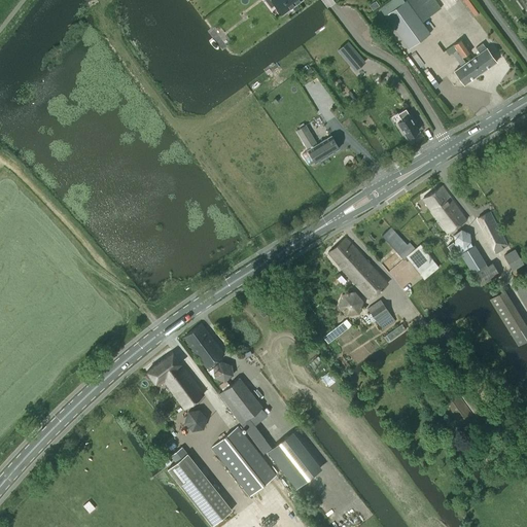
[(270,0),(281,14),(300,0),(270,0)]
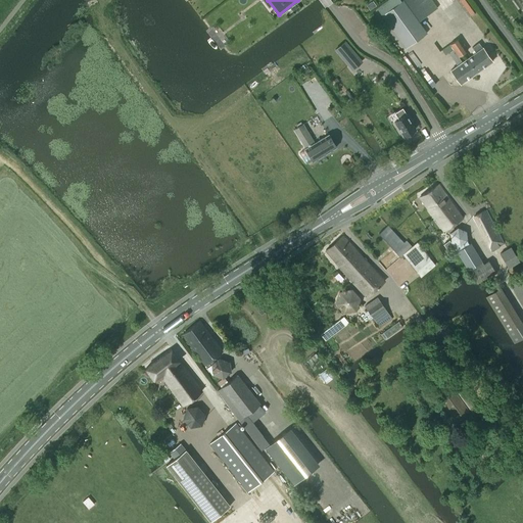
[(382,14),(389,25),(406,48),(417,40),(426,33),(418,21),(401,0),(385,0),(376,7),(382,14)]
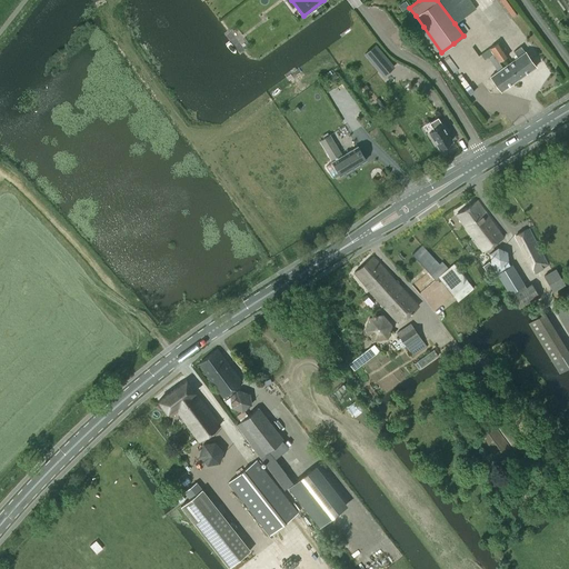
[(437,0),(455,23),(475,9),(469,0),(437,0)]
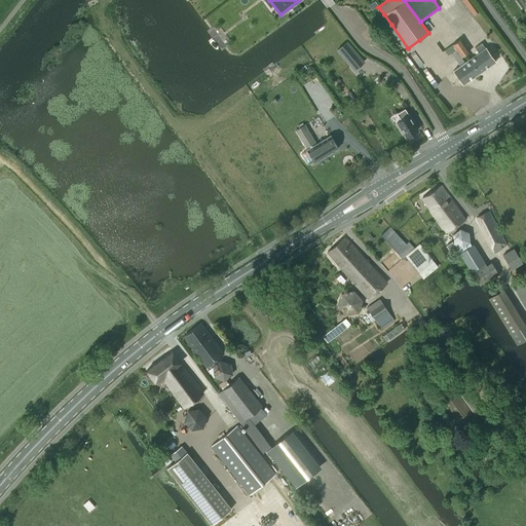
[(460,58),(460,57),(465,53),(470,50),(461,38),(454,43),(453,42),(450,44),(460,58)]
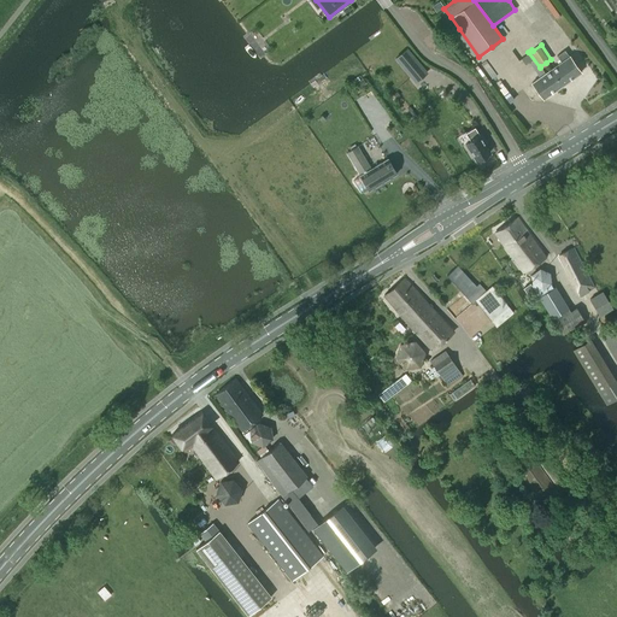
[(562,62),(551,69),(550,70),(562,86),(581,72),(565,51),(557,57),(562,62)]
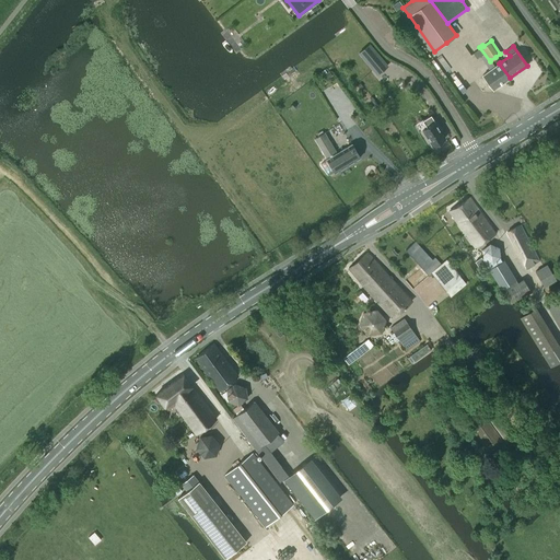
[(486,63),(490,70),(482,76),(493,90),(510,78),(499,63),(494,67),(490,60),(490,61),(479,47),(473,51),(477,58),(480,56),(486,63)]
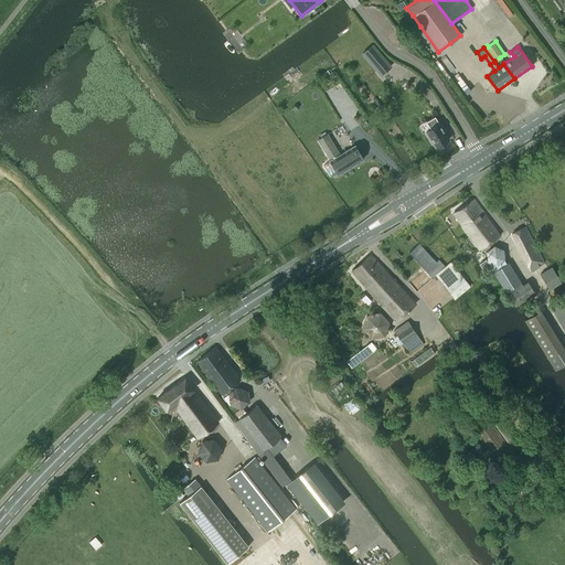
[(376,62),(358,75),(362,82),(365,81),(373,92),(388,80),(385,75),(381,68),(376,62)]
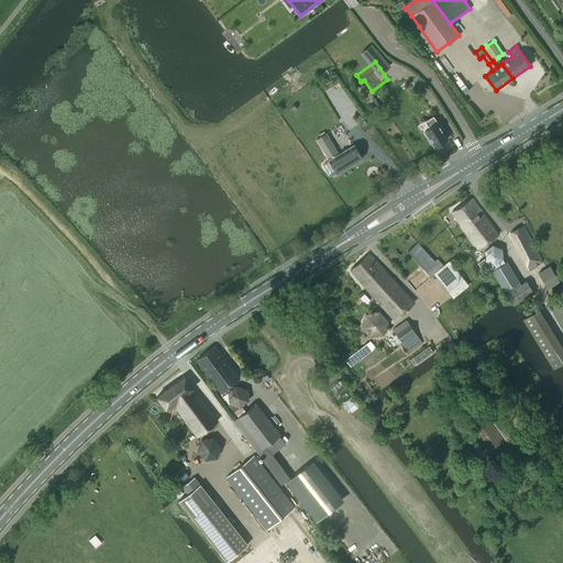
[(424,121),(429,129),(424,131),(434,146),(446,139),(442,131),(443,130),(439,122),(437,123),(432,117),(424,121)]
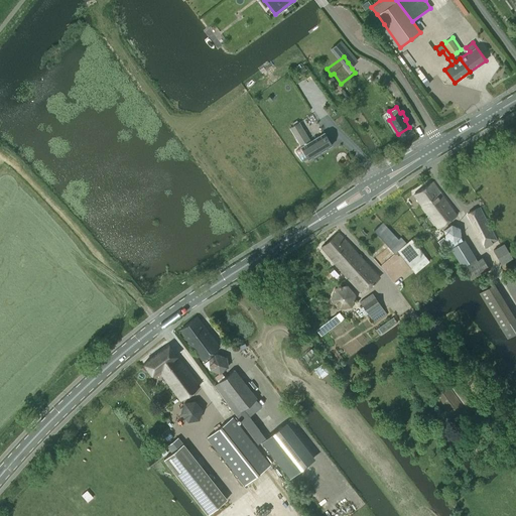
[(309,140),(302,128),(298,123),(290,128),(300,145),(309,140)]
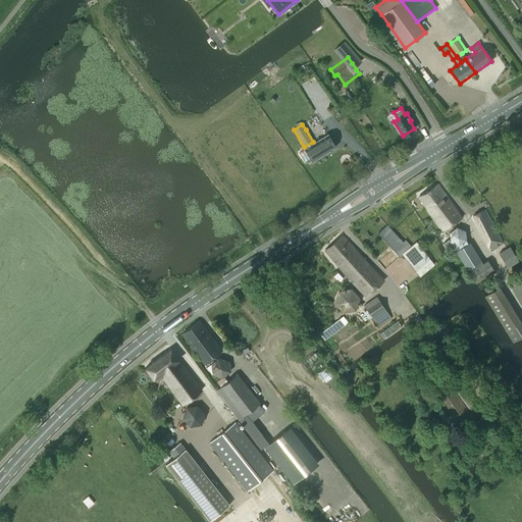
[(305,148),(312,160),(335,147),(327,135),(305,148)]
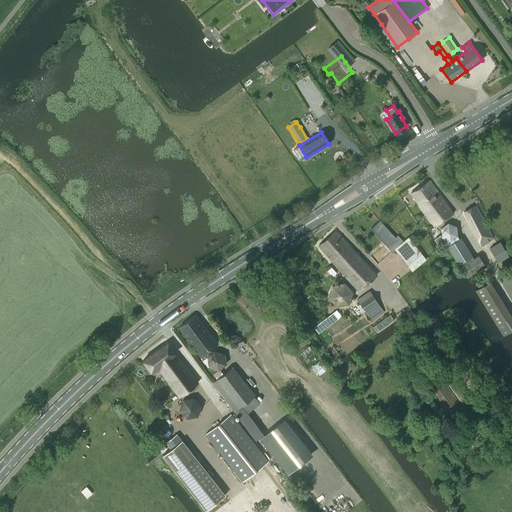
[(430,181),(411,194),(426,215),(434,226),(452,213),(430,181)]
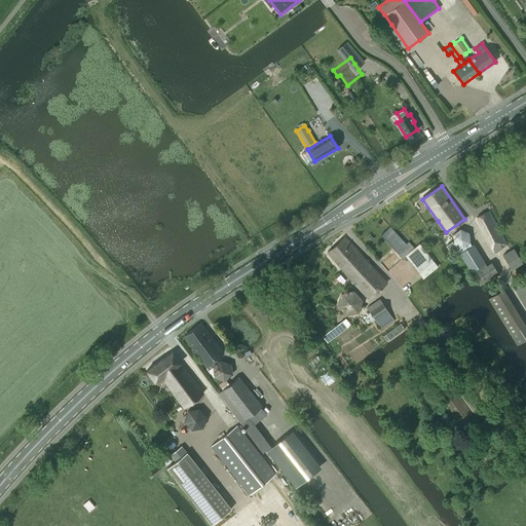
[(495,252),(508,246),(489,211),(476,218),(492,249),(494,251),(495,252)]
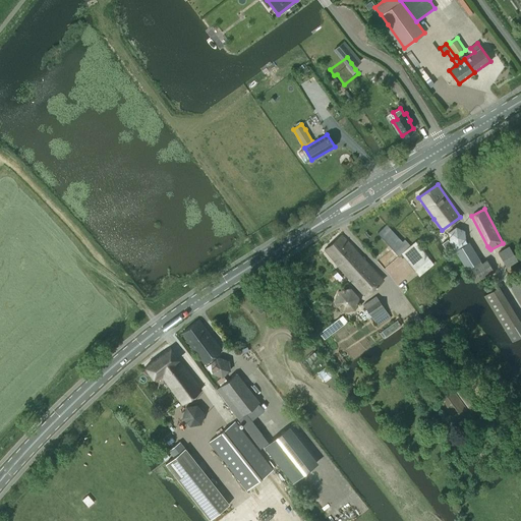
[(379,232),(378,233),(399,255),(401,253),(414,271),(415,270),(429,258),(415,241),(411,244),(410,245),(405,239),(402,241),(400,238),(387,225),(379,232)]
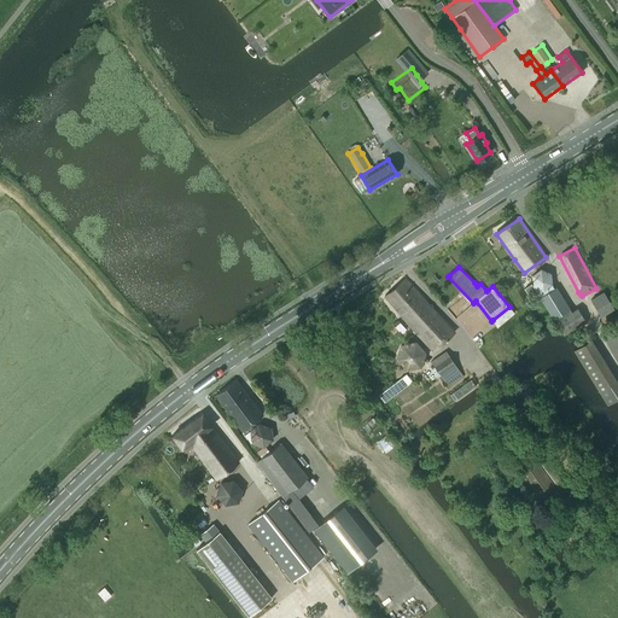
[(540,268),(531,275),(532,286),(535,290),(540,298),(563,332),(563,334),(564,333),(586,320),(577,308),(571,312),(569,309),(555,287),(554,289),(554,287),(552,285),(551,273),(540,268)]
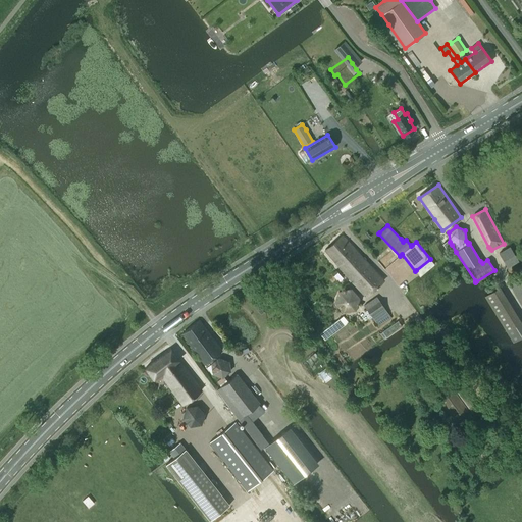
[(332,259),(366,296),(383,280),(342,236),(325,251),(332,259)]
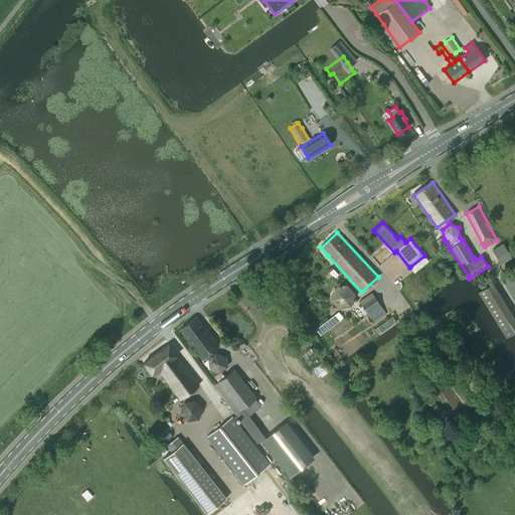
[(443,236),(437,240),(440,245),(442,244),(444,243),(446,241),(444,238),(443,236)]
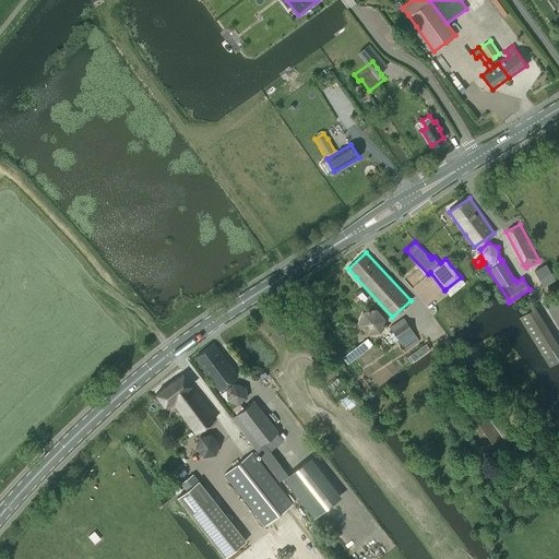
[(546,263),(534,271),(543,285),(543,286),(555,280),(555,278),(546,263)]
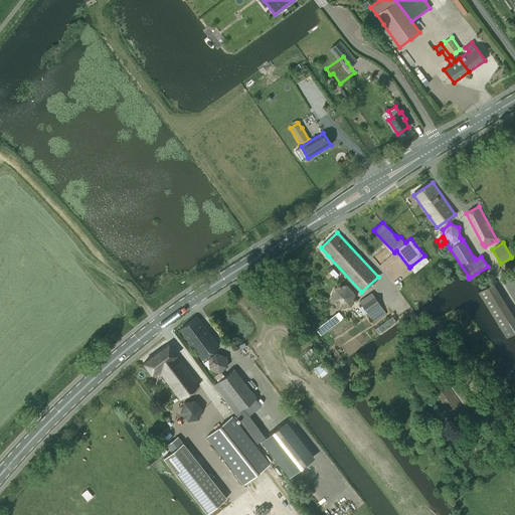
[(481,290),(479,291),(500,326),(506,337),(510,334),(512,333),(514,331),(514,320),(514,318),(492,283),(487,286),(481,290)]
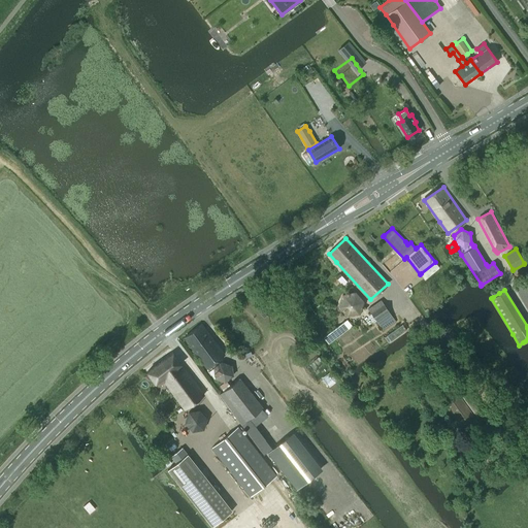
[(340,305),(347,315),(360,312),(363,301),(355,291),(342,294),(340,305)]
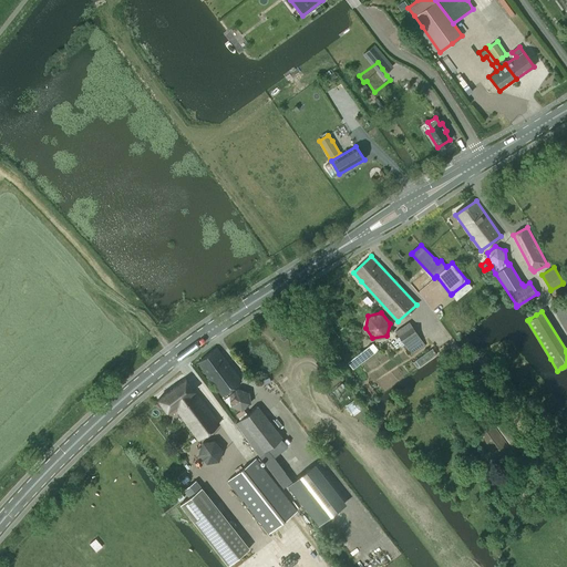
[(401,339),(399,341),(401,344),(403,343),(408,349),(410,352),(411,351),(413,353),(424,346),(421,340),(415,331),(412,327),(399,336),(401,339)]
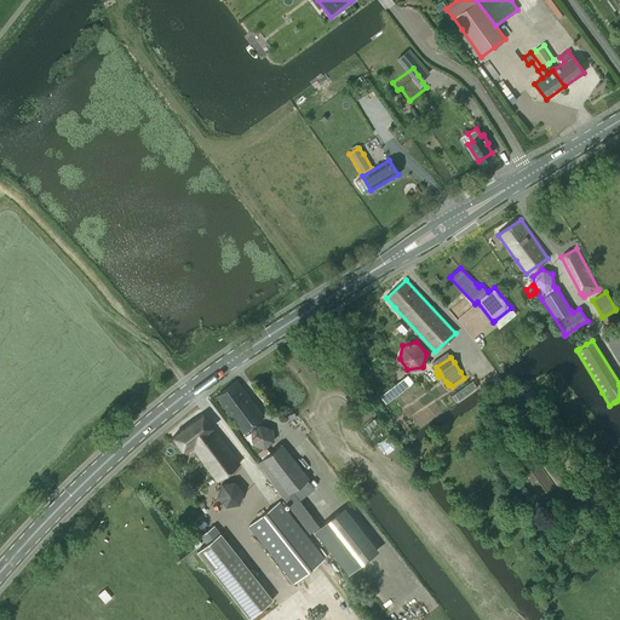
[(263,415),(241,386),(237,382),(217,396),(242,431),(263,415)]
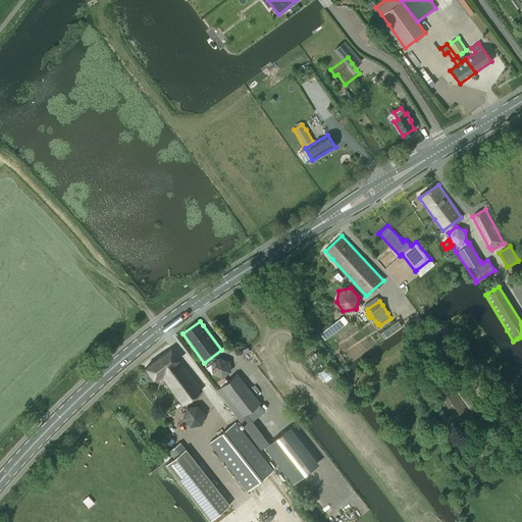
[(171,349),(146,368),(156,381),(162,377),(183,404),(201,389),(171,349)]
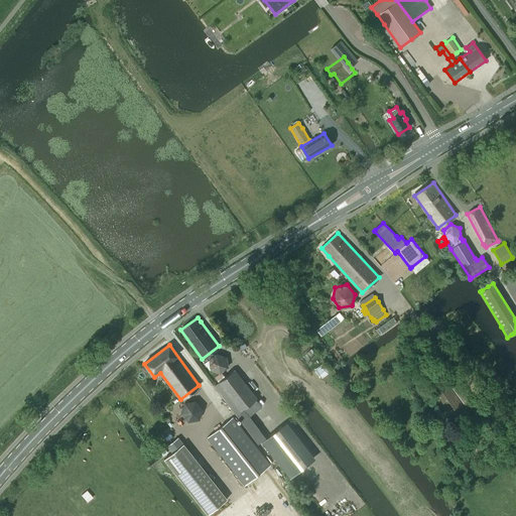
[(216,353),(208,360),(210,370),(220,374),(228,367),(227,357),(216,353)]
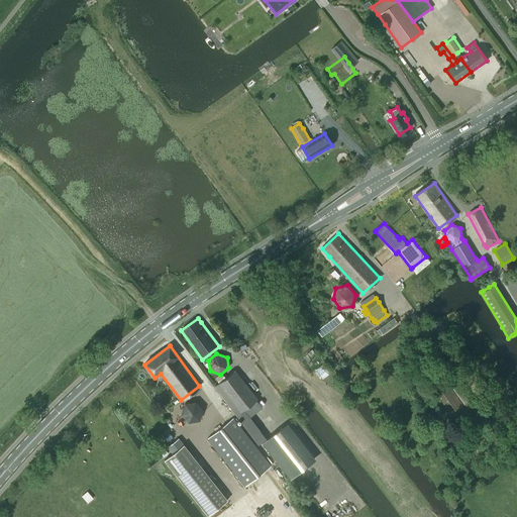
[(218,383),(235,404),(240,411),(256,399),(234,371),(218,383)]
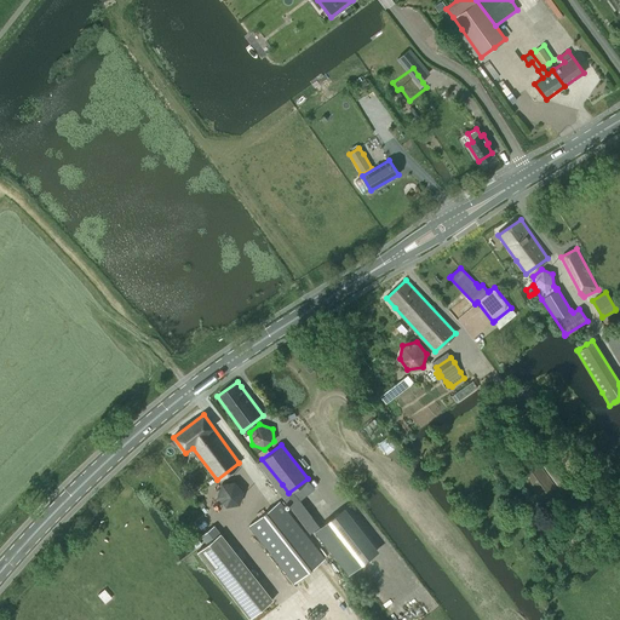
[(590,498),(580,484),(573,489),(546,454),(539,460),(564,495),(568,493),(580,511),(585,507),(583,504),(590,498)]
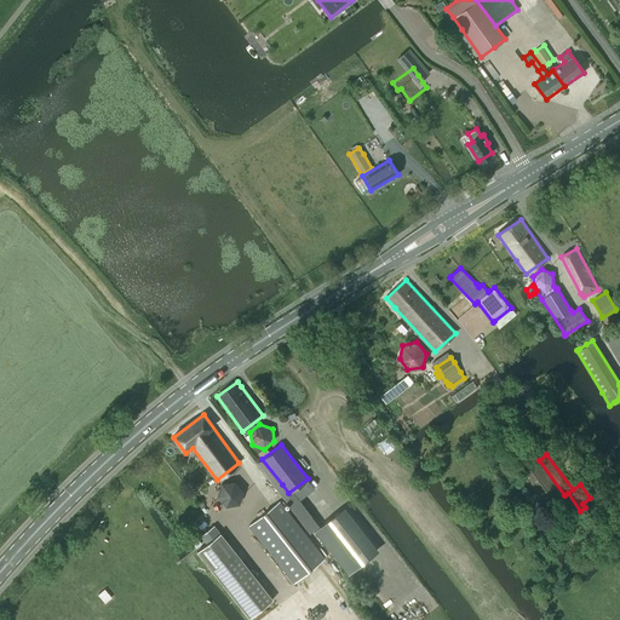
[(547,509),(563,498),(537,461),(521,474),(547,509)]
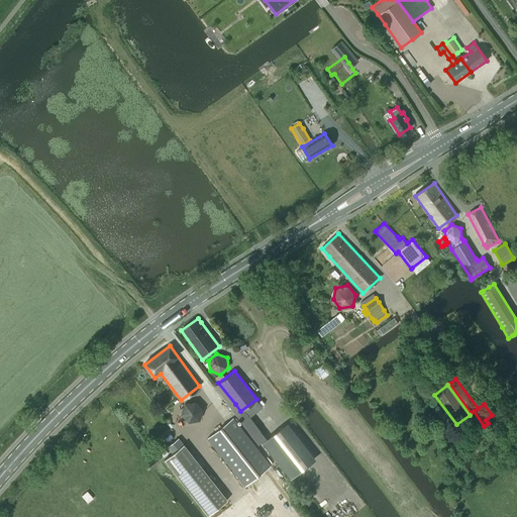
[(185,404),(182,413),(188,422),(199,420),(202,409),(195,401),(185,404)]
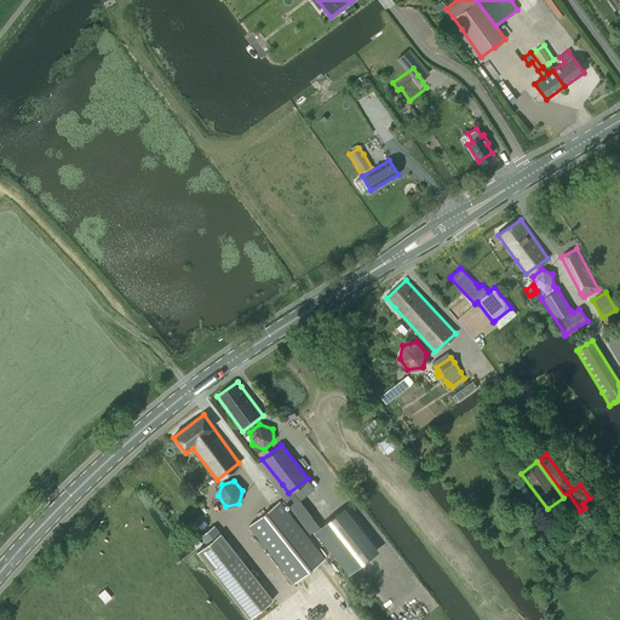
[(329,504),(311,482),(297,495),(313,517),(329,504)]
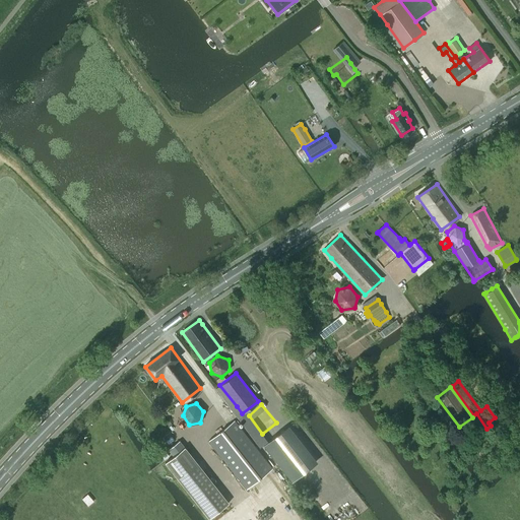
[(247,489),(272,468),(235,420),(209,441),(247,489)]
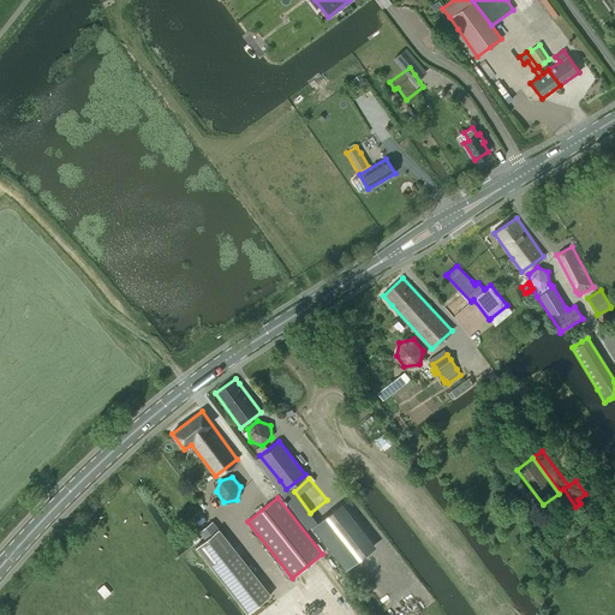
[(335,507),(311,526),(345,571),(370,551),(335,507)]
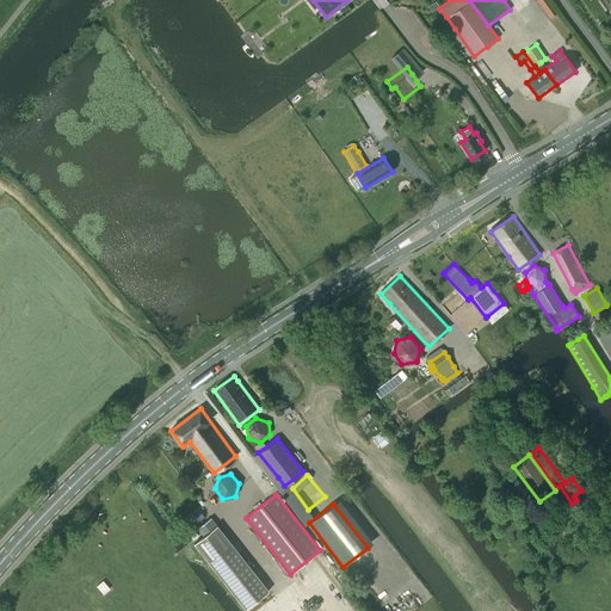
[(203,536),(195,543),(246,609),(269,591),(216,525),(210,518),(197,529),(203,536)]
